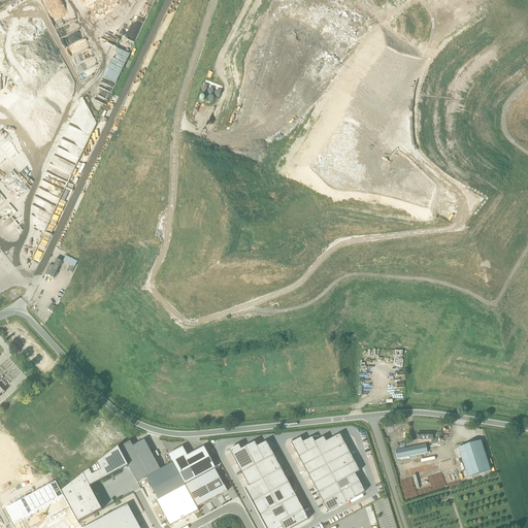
[(20,21),(22,25),(33,20),(27,7),(18,12),(22,20),(20,21)]
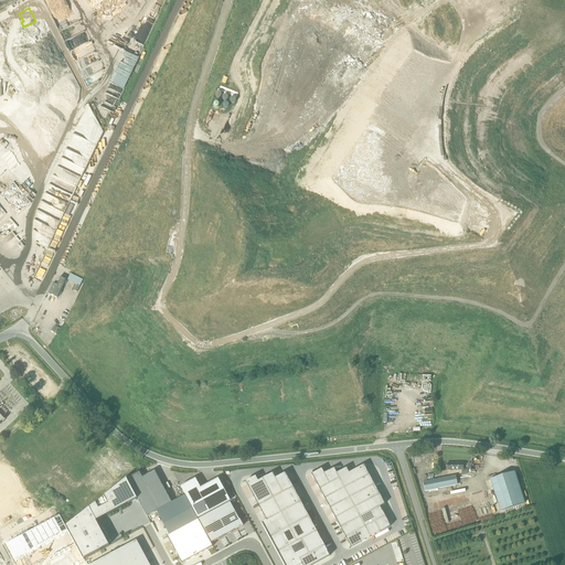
[(435,159),(432,162),(437,168),(440,163),(435,159)]
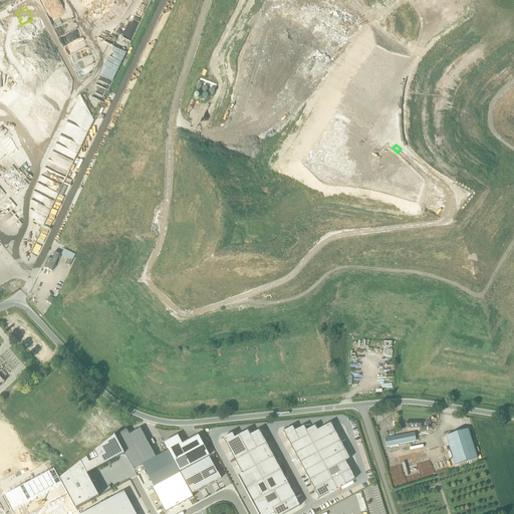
[(6,223),(15,232),(19,229),(10,219),(6,223)]
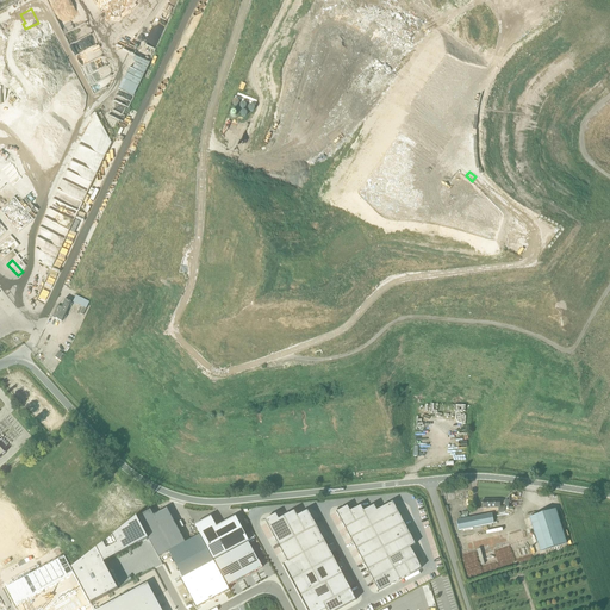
[(61,307),(57,306),(53,317),(62,322),(72,303),(64,299),(61,307)]
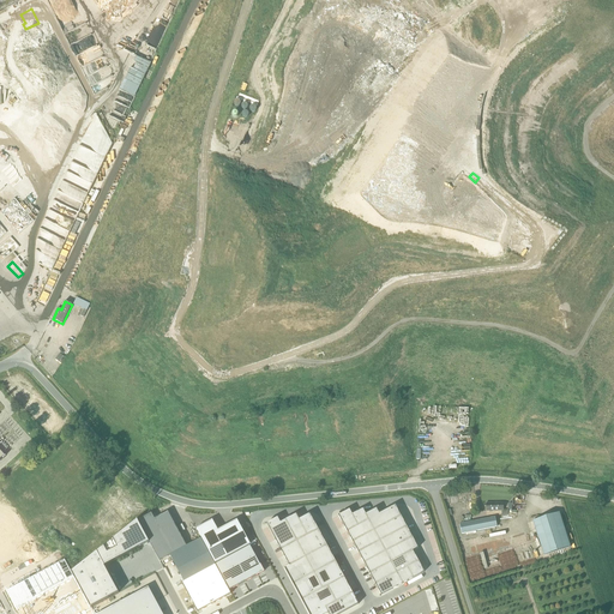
[(447,421),(459,421),(459,417),(453,417),(453,410),(447,410),(447,421)]
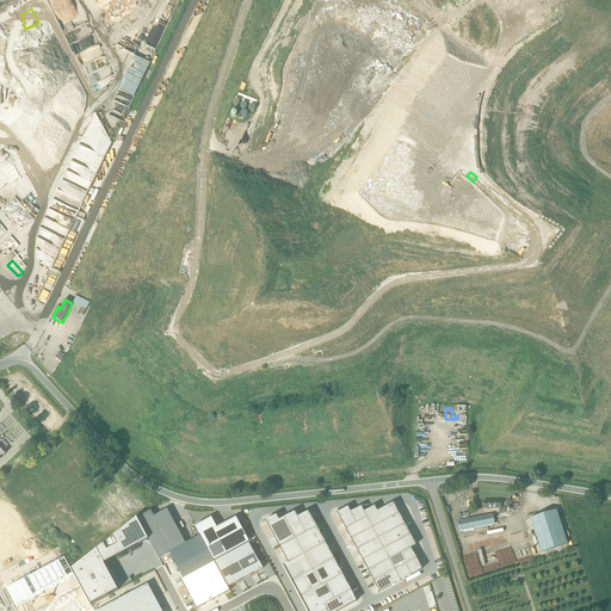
[(0,477),(4,482),(16,471),(11,466),(0,475),(0,477)]
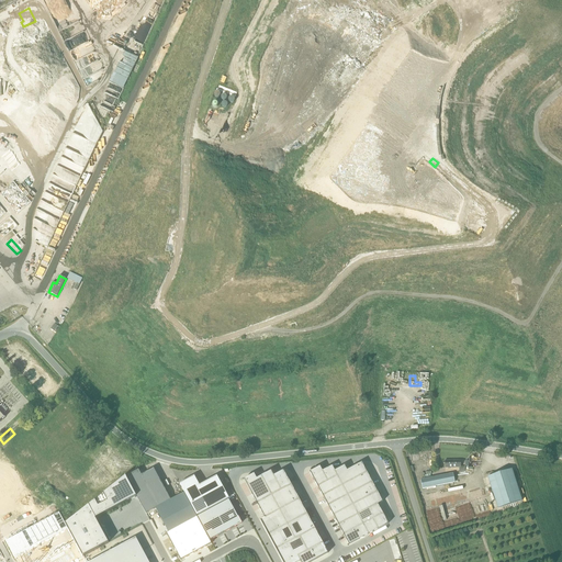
[(321,467),(310,472),(349,544),(393,521),(362,463),(347,471),(345,465),(335,471),(333,467),(327,469),(323,471),(321,467)]
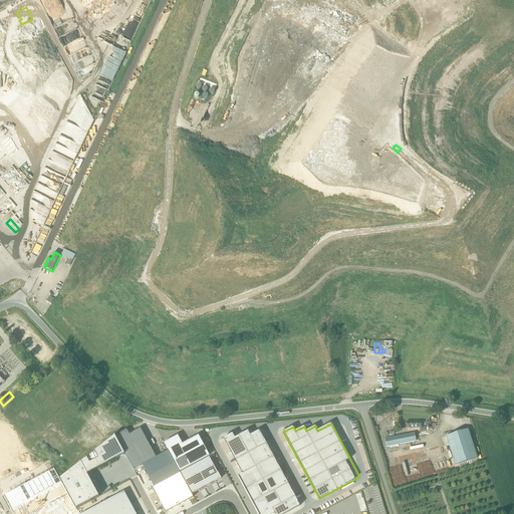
[(126,430),(115,436),(120,445),(134,470),(143,465),(155,487),(169,479),(157,458),(141,429),(132,433),(130,435),(126,430)]
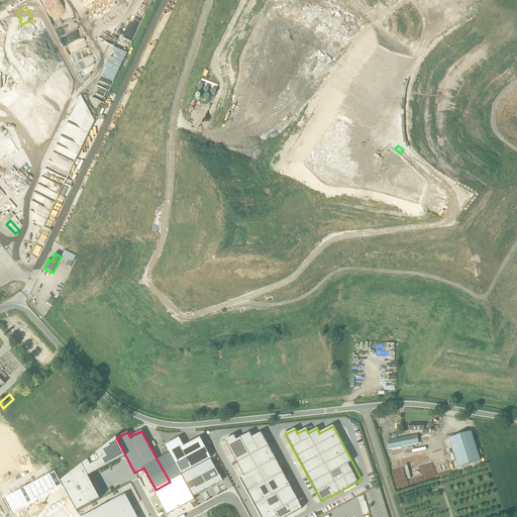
[(471,432),(448,439),(457,468),(481,460),(471,432)]
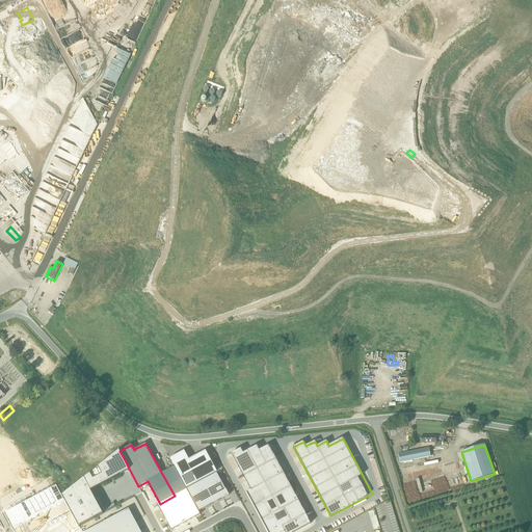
[(47,455),(45,453),(52,447),(51,446),(37,458),(47,469),(52,464),(46,456),(47,455)]
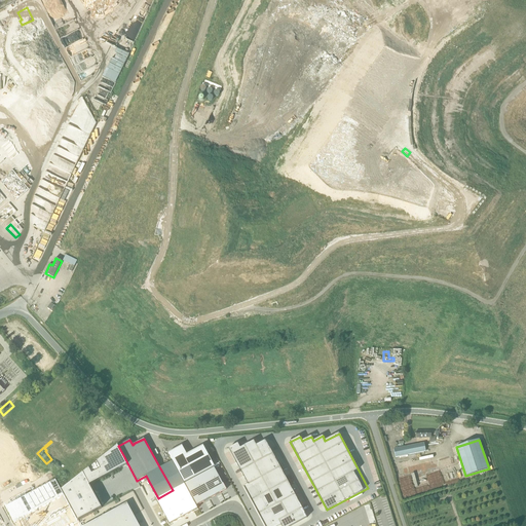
[(228,449),(248,485),(243,487),(264,525),(280,525),(282,525),(292,525),(307,518),(265,441),(257,446),(254,441),(250,444),(245,446),(240,448),(238,444),(233,446),(229,449),(228,449)]
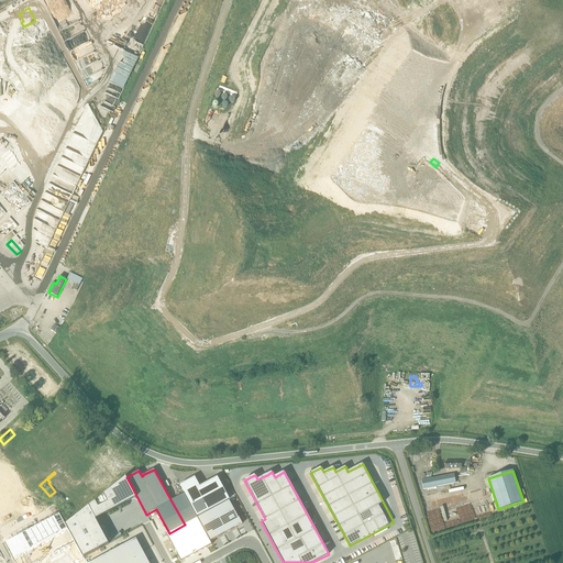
[(423,489),(456,483),(454,474),(421,481),(423,489)]
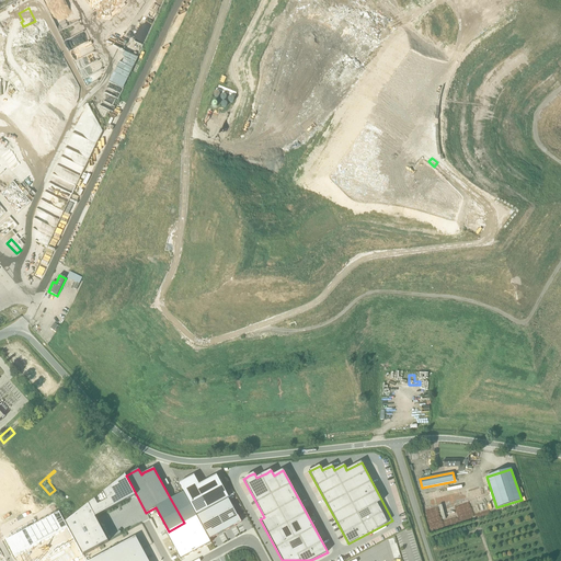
[(194,474),(180,483),(196,515),(229,497),(217,476),(199,484),(194,474)]
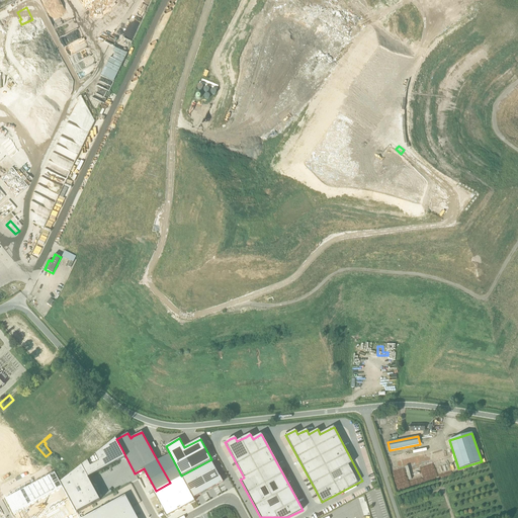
[(115,439),(60,483),(77,513),(100,500),(88,478),(125,457),(115,439)]
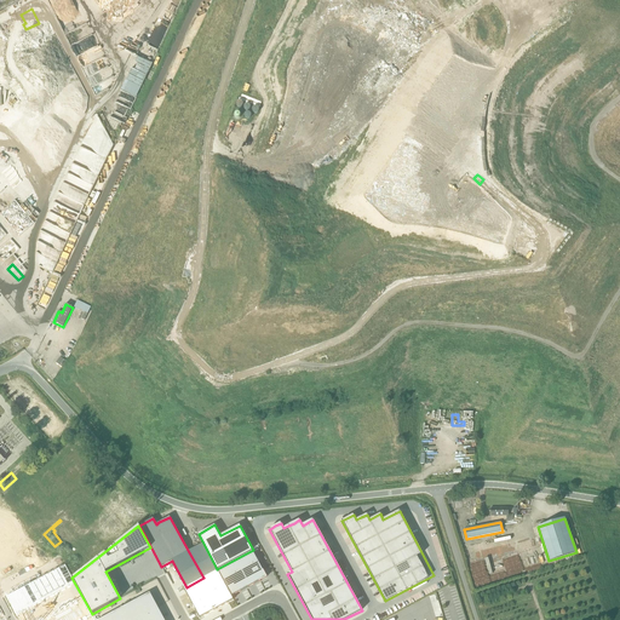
[(507,549),(489,554),(488,550),(463,557),(466,569),(510,556),(507,549)]
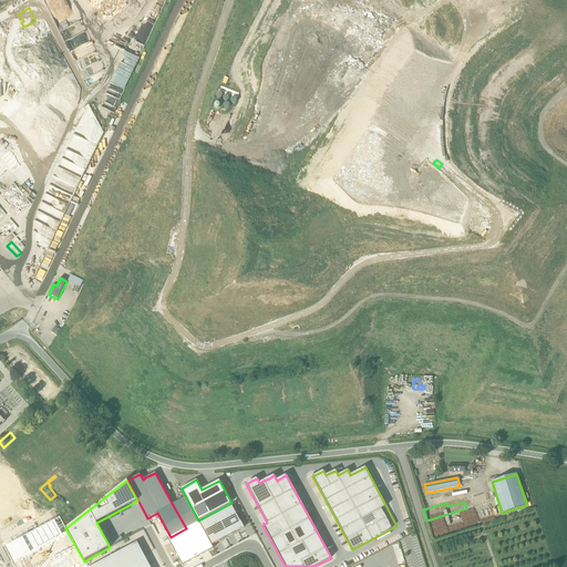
[(232,504),(199,522),(212,545),(244,528),(232,504)]
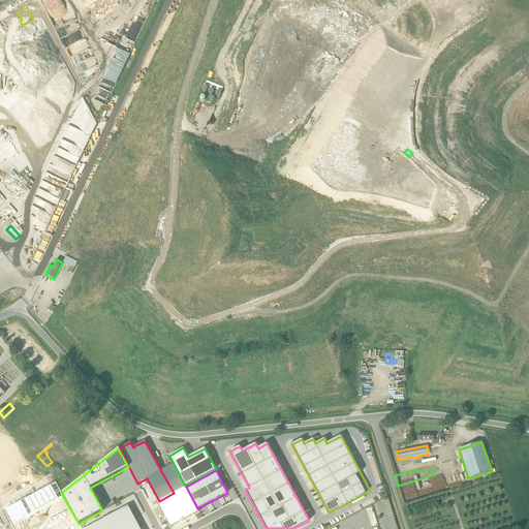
[(81,528),(79,524),(61,493),(57,484),(6,510),(14,524),(20,522),(23,528),(81,528)]
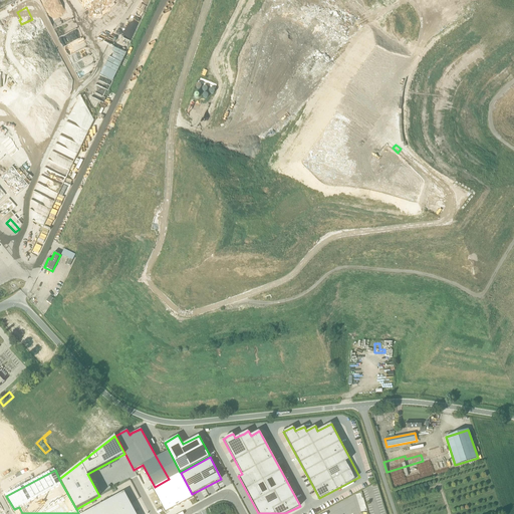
[(155,487),(152,488),(166,513),(194,497),(193,495),(192,494),(181,473),(169,479),(155,487)]
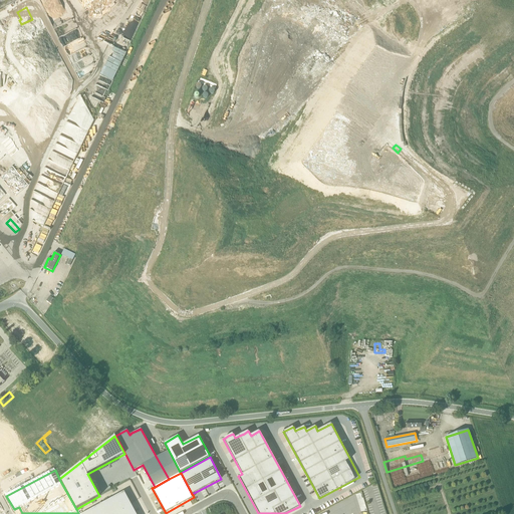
[(146,513),(132,488),(82,513),(146,513)]
